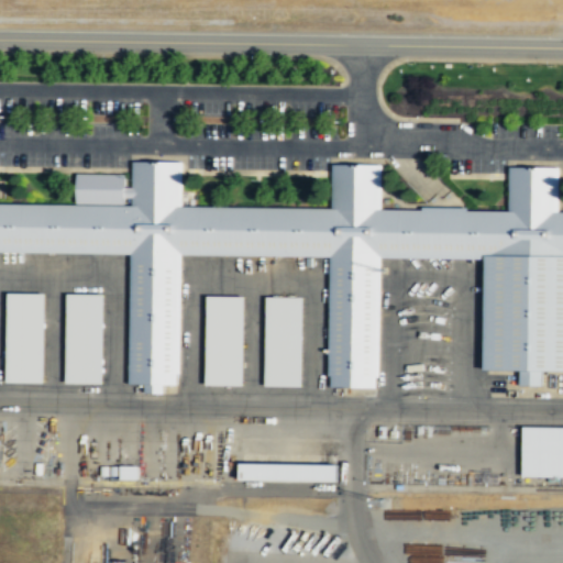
[(133,162),(133,187),(127,187),(127,174),(76,173),(76,205),(0,203),(0,252),(131,254),(129,384),(145,385),(145,394),(164,394),(164,385),(179,385),(181,254),(331,256),(329,376),(331,376),(331,387),(376,387),(376,376),(379,376),(382,256),(486,258),(484,370),(520,370),(520,385),(542,385),(542,371),(562,371),(562,211),(559,211),(560,167),(509,166),(509,211),(468,210),(468,207),(422,207),(422,210),(382,209),(383,165),(332,164),(332,169),(331,208),(183,207),(183,162),(133,162)]
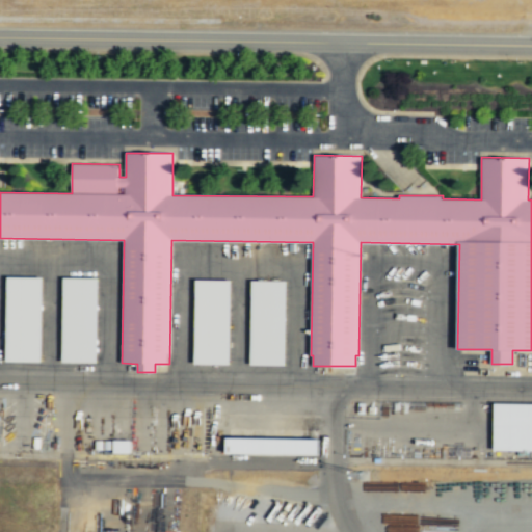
[(7,277),(6,362),(42,362),(42,277),(7,277)]
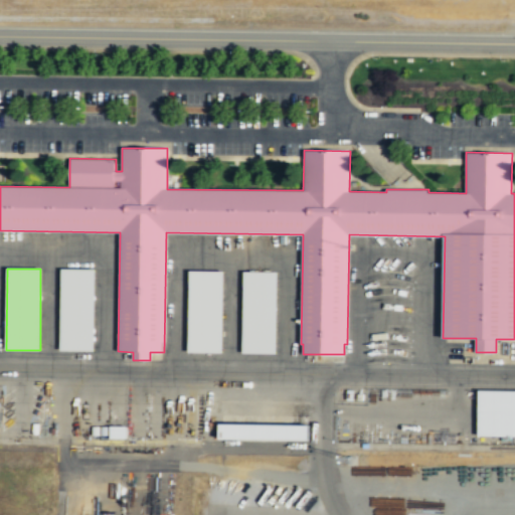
[(60,269),(60,351),(94,351),(95,269),(60,269)]
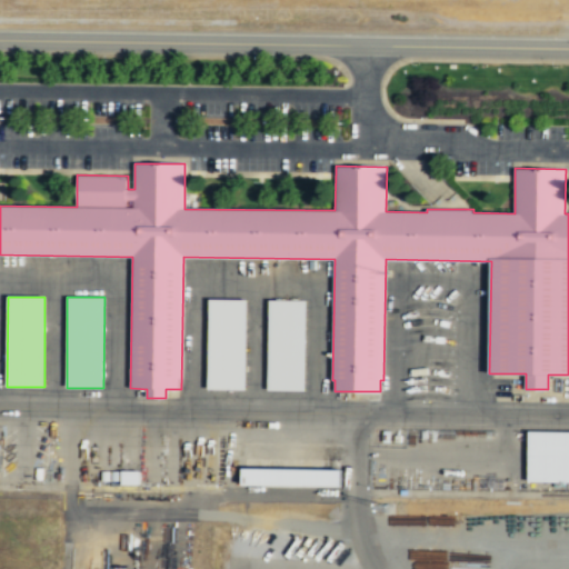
[(209,299),(209,389),(246,389),(247,299),(209,299)]
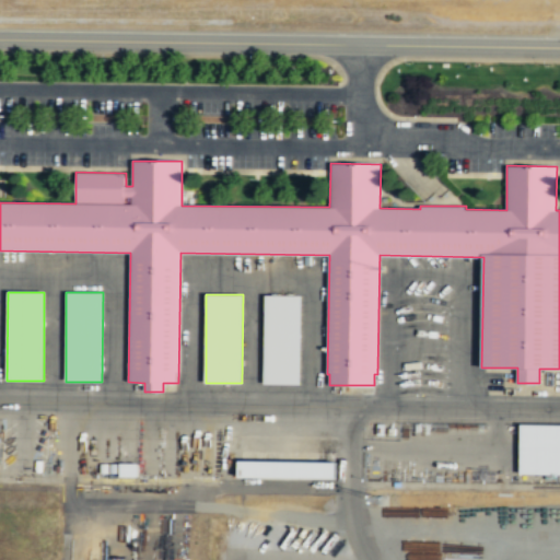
[(265,294),(264,384),(301,384),(301,294),(265,294)]
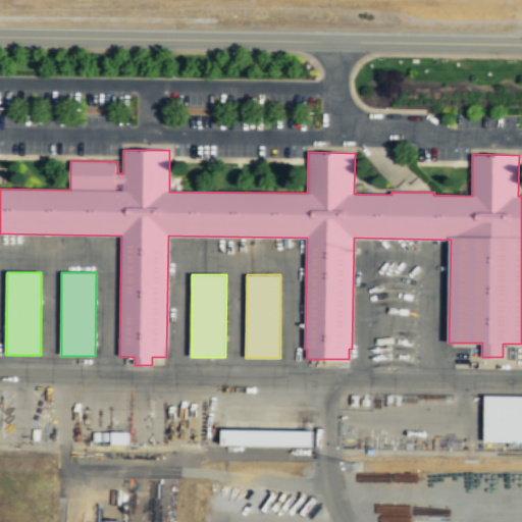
[(482,441),(521,441),(521,395),(483,395),(482,441)]
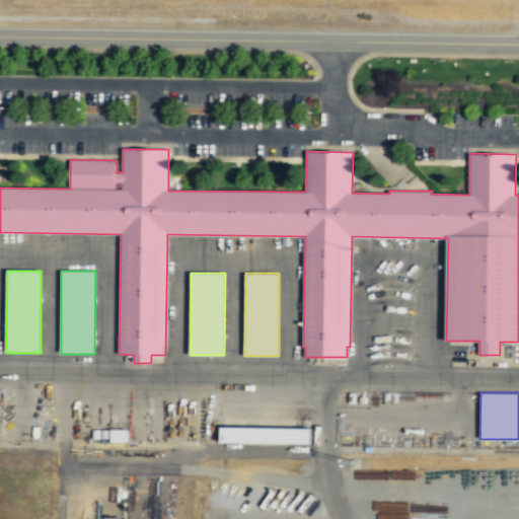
[(309,443),(310,427),(219,426),(219,441),(309,443)]
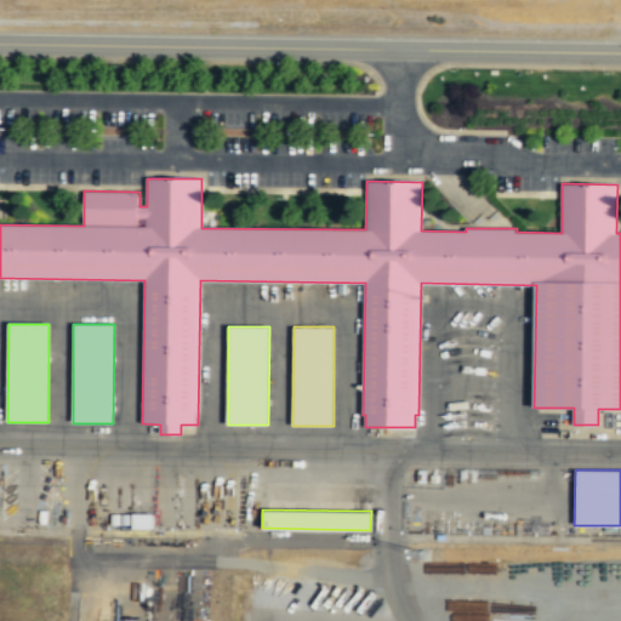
[(151,529),(151,513),(131,513),(131,529),(151,529)]
